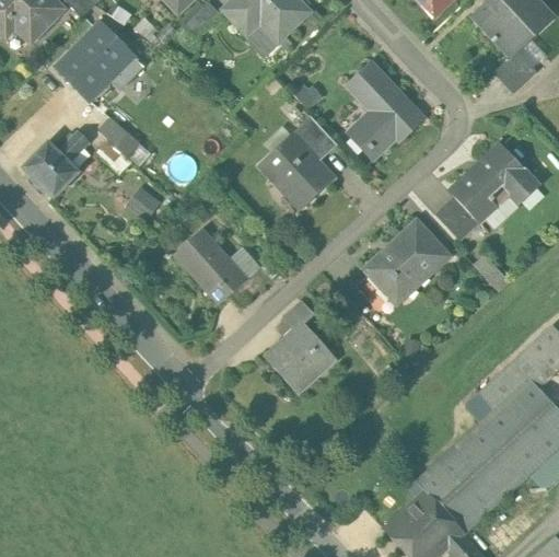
[(61,8),(54,0),(0,0),(0,26),(1,28),(10,19),(32,39),(61,8)]
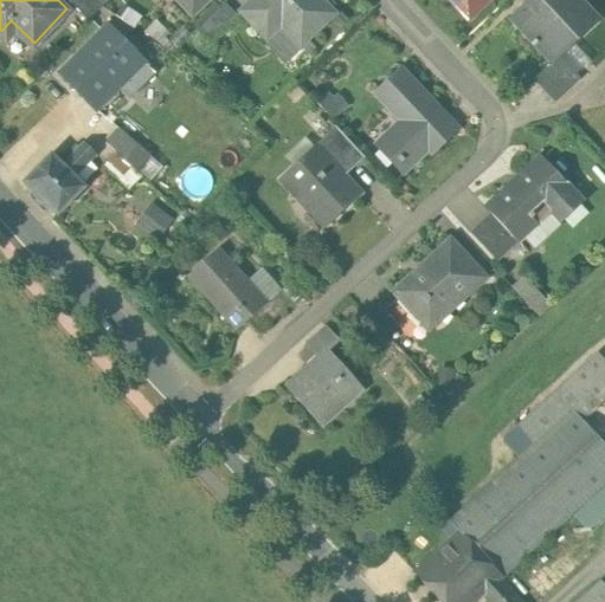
[(103,4),(100,0),(72,0),(89,18),(103,4)]
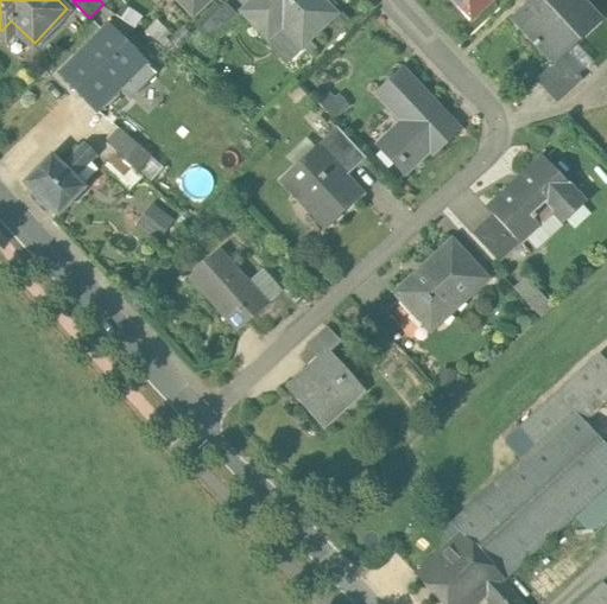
[(182,0),(194,12),(207,0),(182,0)]
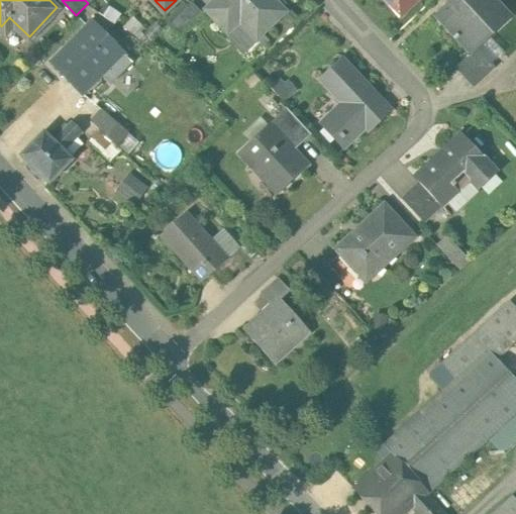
[(193,0),(171,21),(181,32),(204,11),(193,0)]
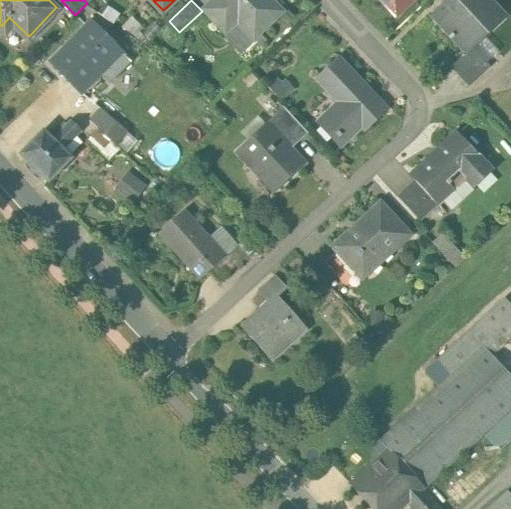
[(283,11),(273,0),(211,0),(204,7),(221,25),(233,13),(255,37),(283,11)]
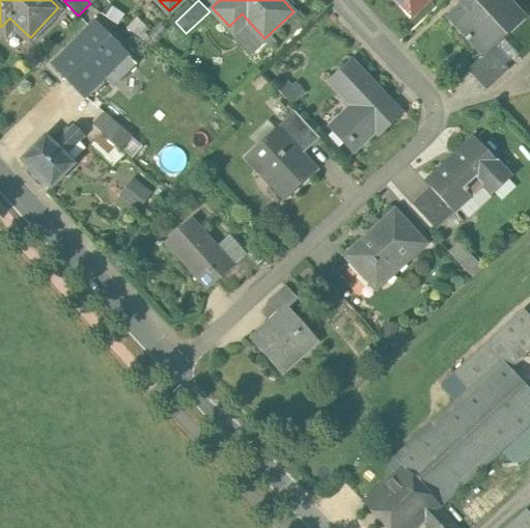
[(401,0),(413,11),(424,0),(401,0)]
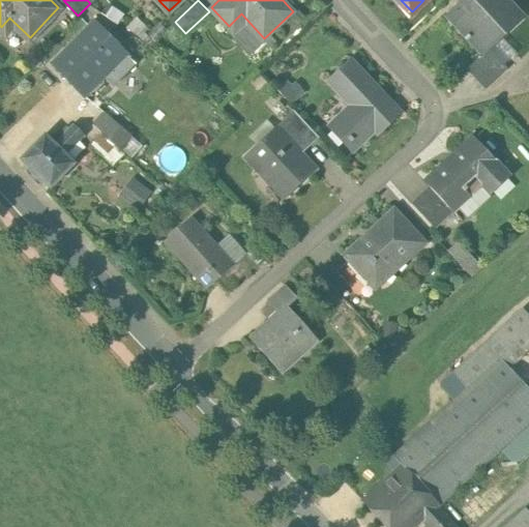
[(526,16),(510,0),(472,0),(469,3),(467,0),(463,0),(445,16),(481,55),(482,56),(491,48),(526,16)]
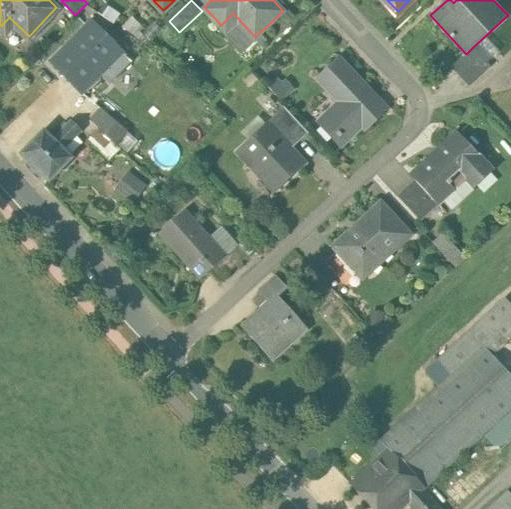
[(124,54),(91,21),(54,59),(84,88),(98,74),(102,77),(124,54)]
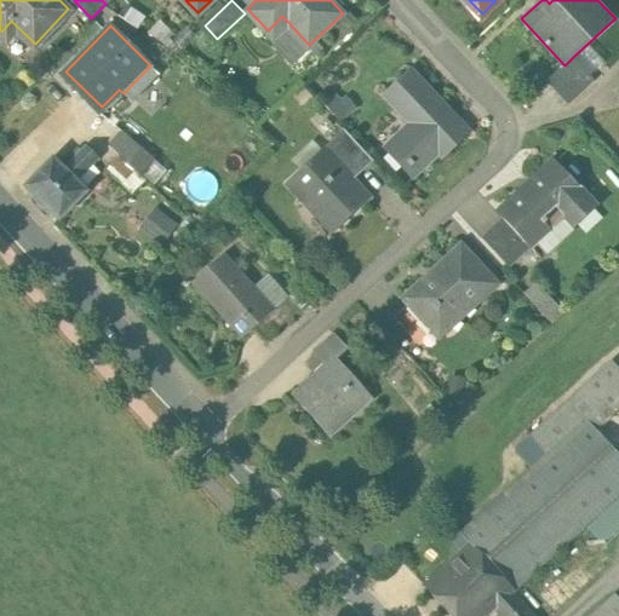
[(596,80),(574,56),(565,65),(563,64),(549,78),(572,102),(596,80)]
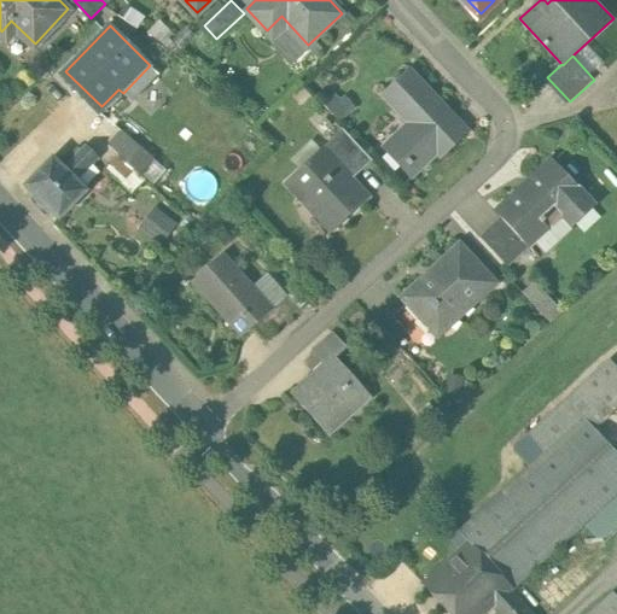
[(444,103),(411,66),(383,93),(412,123),(393,141),(417,167),(411,174),(412,175),(438,151),(431,142),(453,122),(440,107),(444,103)]
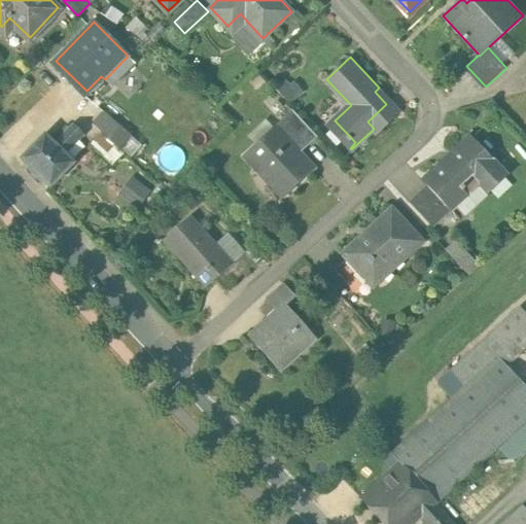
[(288,76),(277,85),(288,99),(300,90),(288,76)]
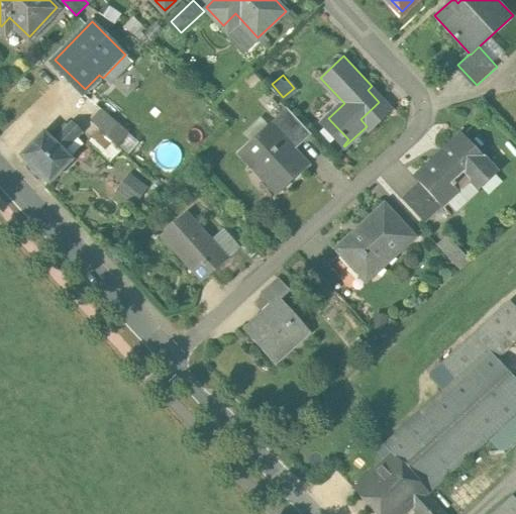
[(379,102),(360,119),(367,126),(369,128),(388,111),(379,102)]
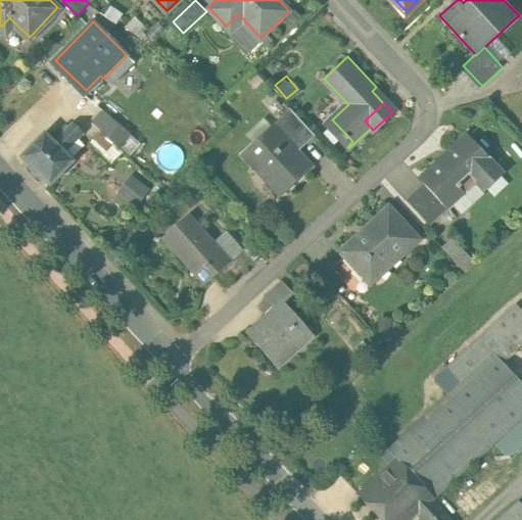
[(312,129),(290,107),(279,119),(299,140),(312,129)]
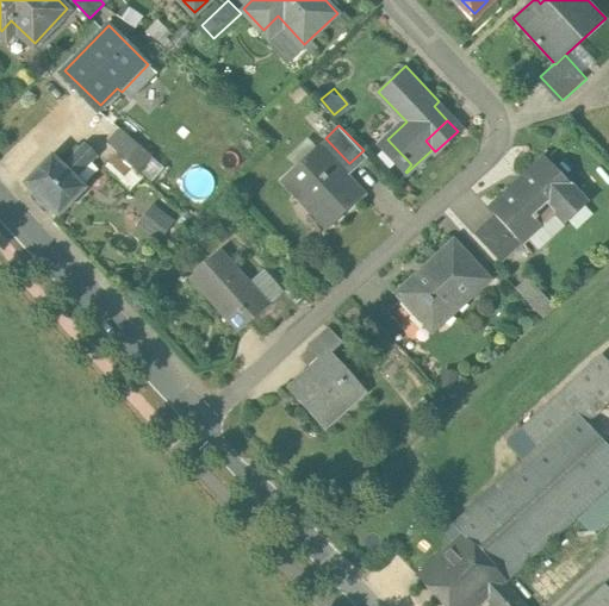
[(143,157),(112,129),(104,138),(117,149),(136,166),(143,157)]
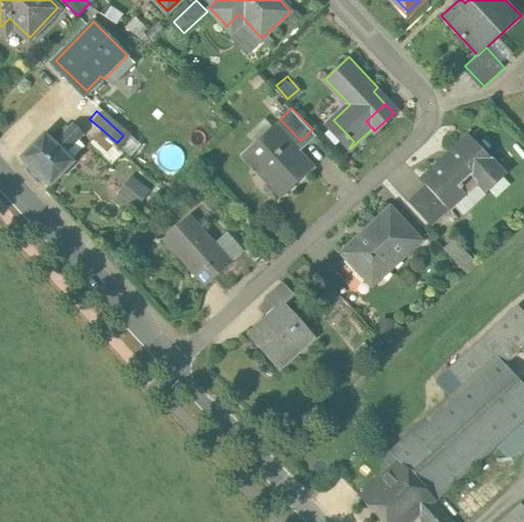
[(74,122),(54,143),(45,134),(24,156),(34,165),(32,167),(40,175),(42,173),(52,184),(74,161),(65,153),(84,132),(74,122)]
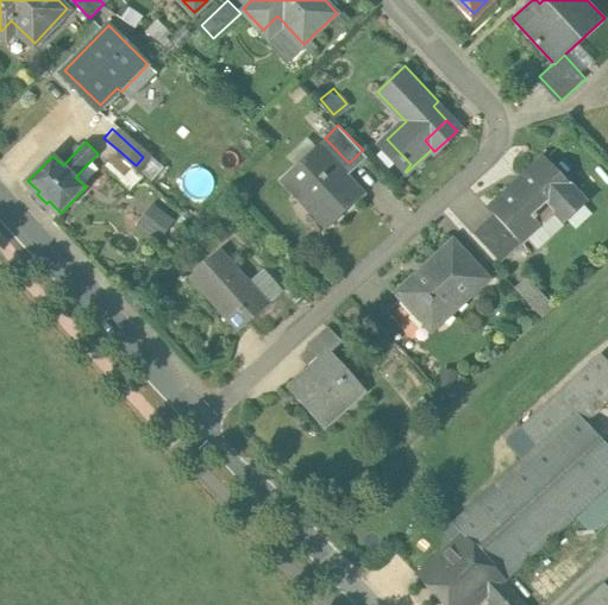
[(364,193),(318,144),(282,177),(328,227),(364,193)]
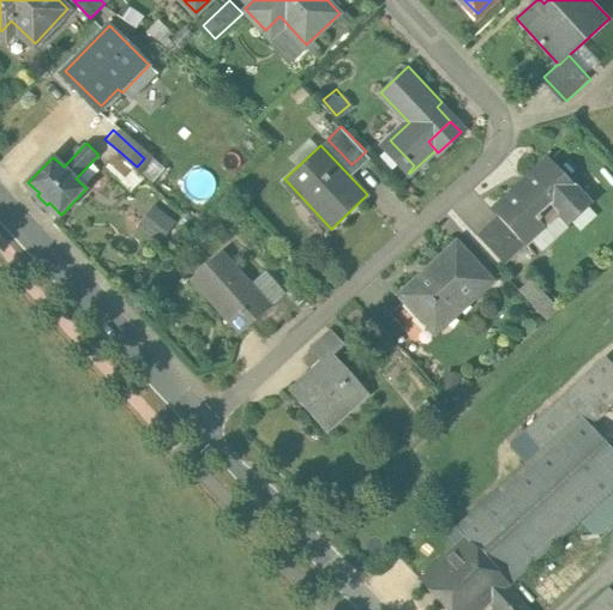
[(137,167),(118,150),(109,161),(127,176),(137,167)]
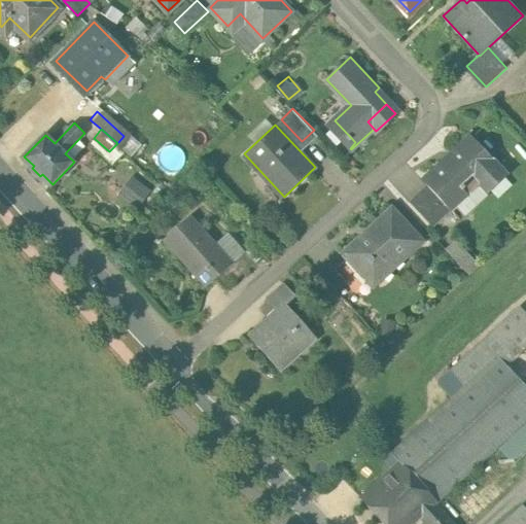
[(470,134),(423,178),(427,183),(451,209),(480,183),(487,191),(506,173),(470,134)]
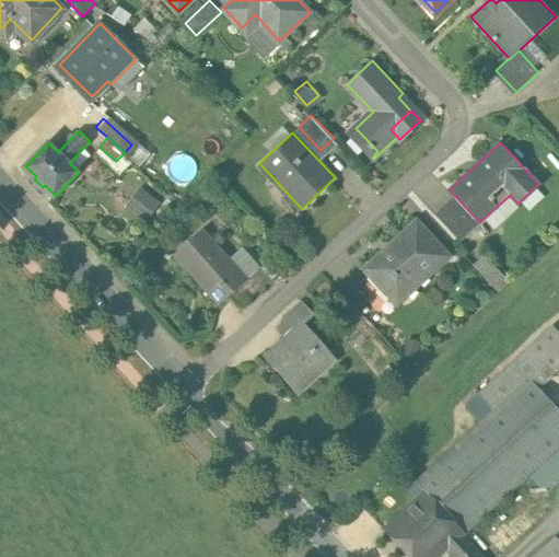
[(127,206),(147,219),(160,200),(140,186),(127,206)]
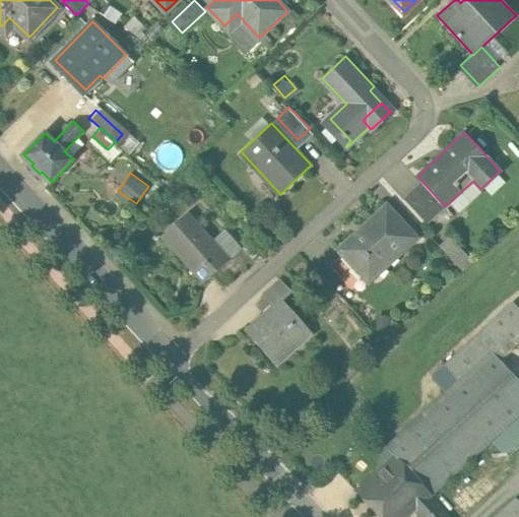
[(445,206),(422,181),(404,197),(428,222),(445,206)]
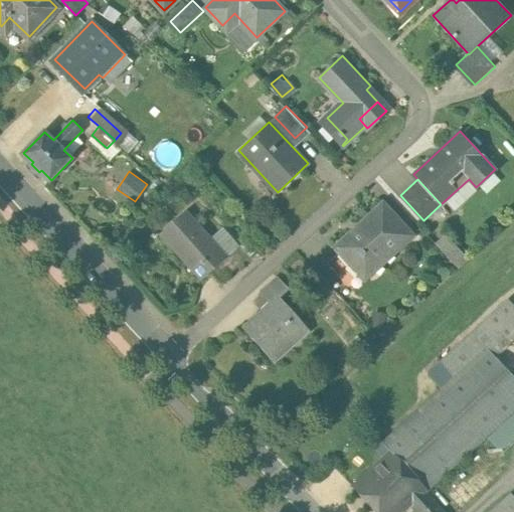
[(411,233),(382,202),(345,237),(348,241),(339,250),(364,278),(411,233)]
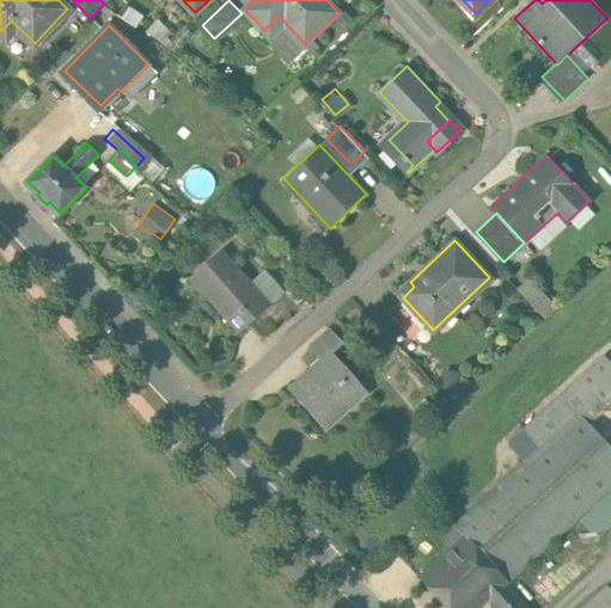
[(272,304),(222,249),(190,277),(240,332),(260,315),(272,304)]
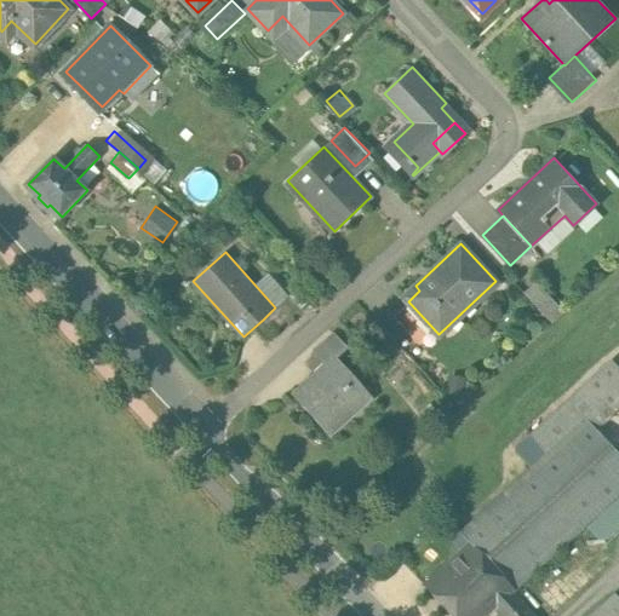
[(275,308),(263,320),(274,332),(301,309),(288,295),(275,308)]
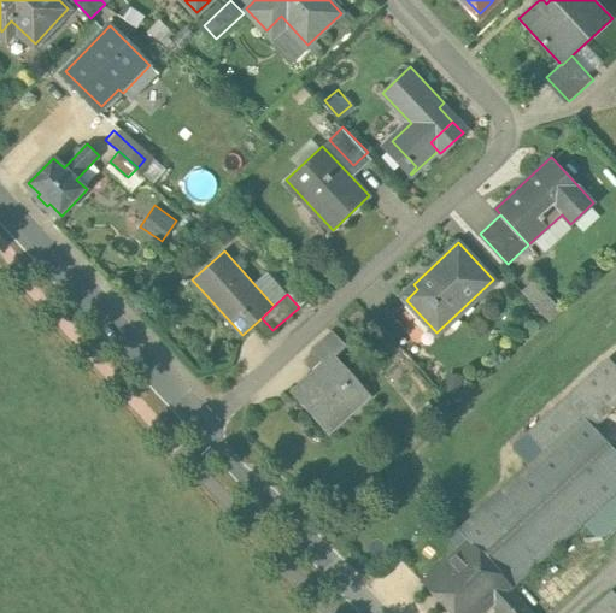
[(406,328),(386,306),(374,317),(394,339),(406,328)]
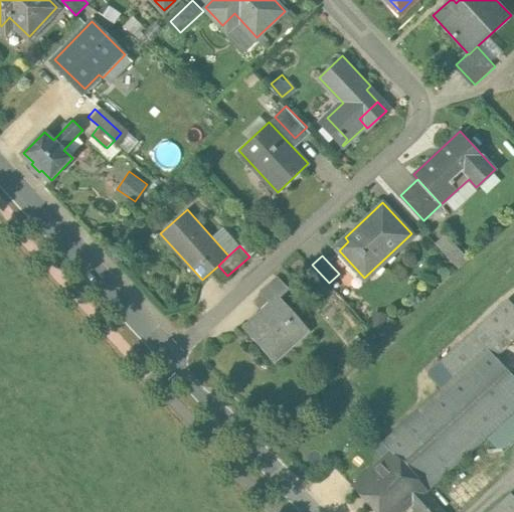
[(278,276),(262,291),(272,301),(279,295),(280,297),(289,288),(278,276)]
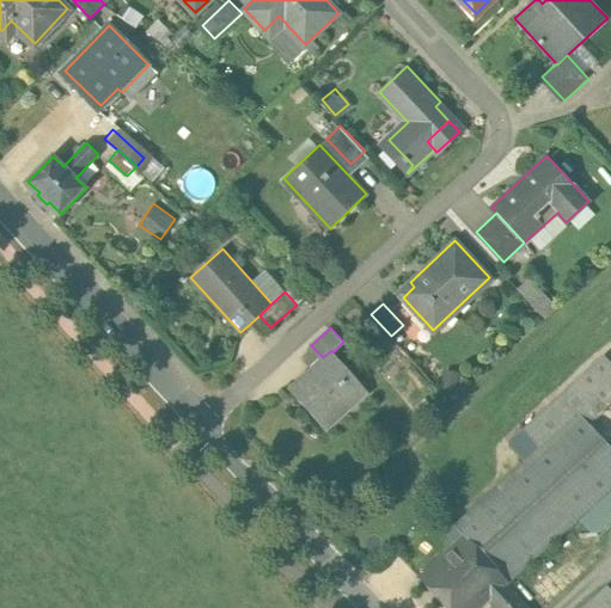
[(323,357),(289,387),(325,427),(366,390),(333,352),(331,350),(323,357)]
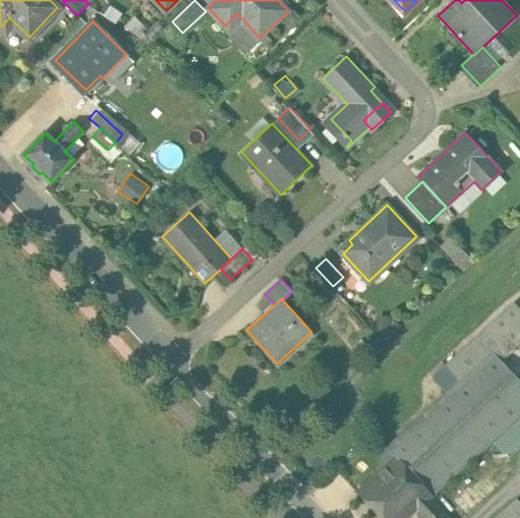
[(519,306),(516,302),(447,365),(460,380),(389,445),(397,454),(390,460),(427,501),(430,498),(519,415),(519,380),(501,359),(519,342),(519,306)]
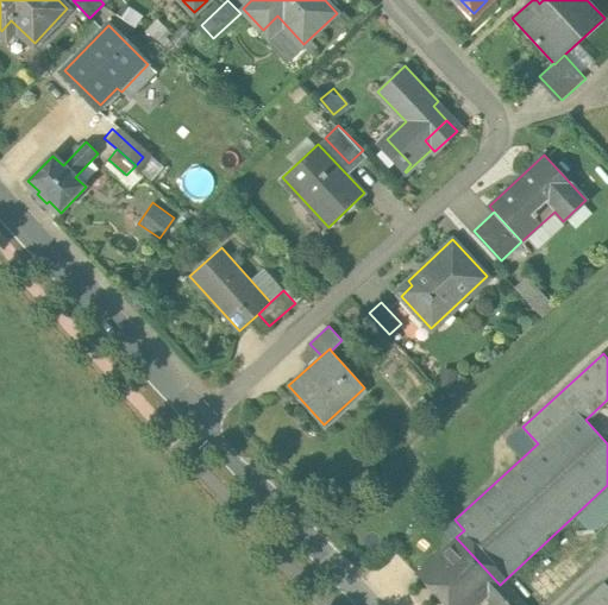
[(500,585),(456,537),(418,573),(446,604),(477,604),(487,597),(500,585)]
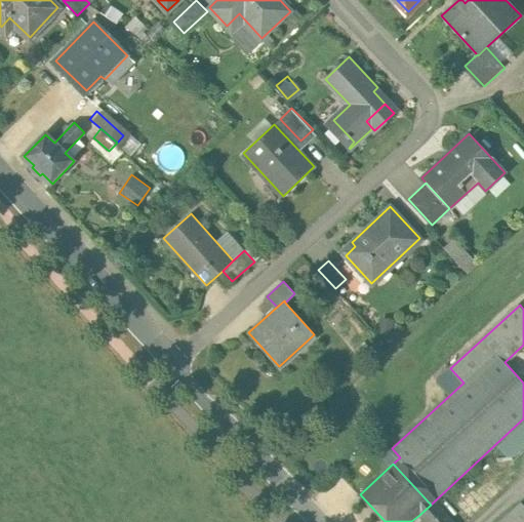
[(452,521),(434,502),(431,505),(419,515),(425,521),(452,521)]
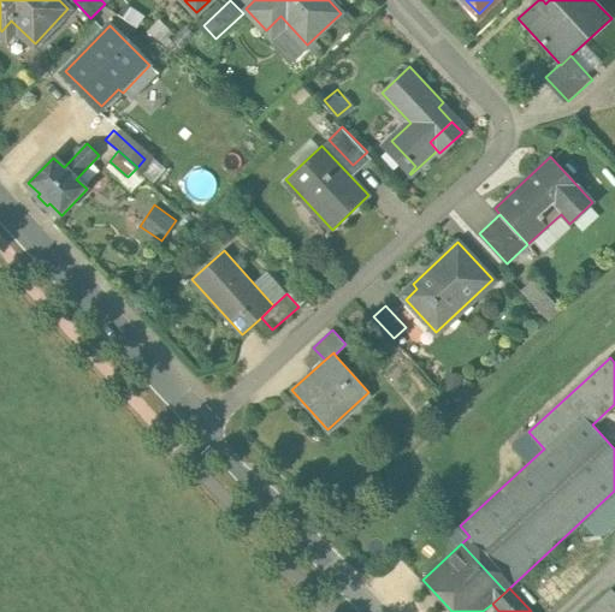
[(614,594),(611,590),(587,611),(614,611),(614,594)]
